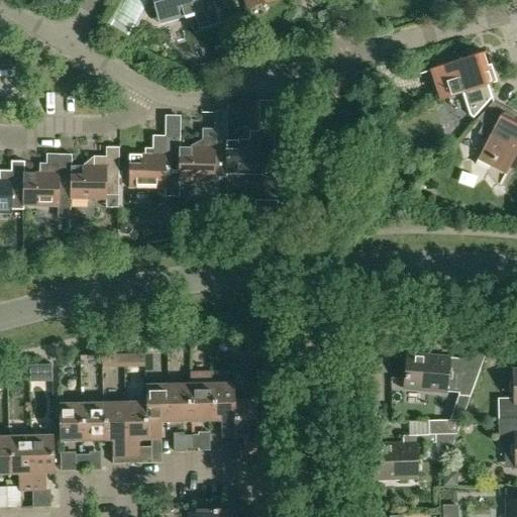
[(150,0),(159,26),(194,15),(198,29),(219,22),(212,0),(150,0)]
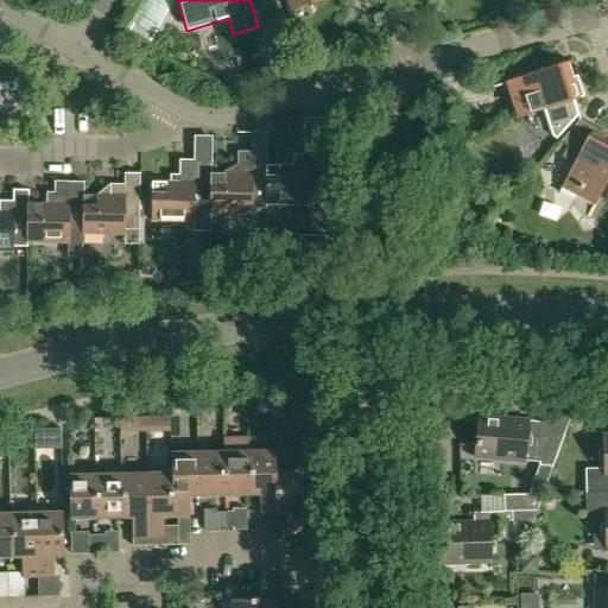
[(286,0),(290,11),(327,0),(286,0)]
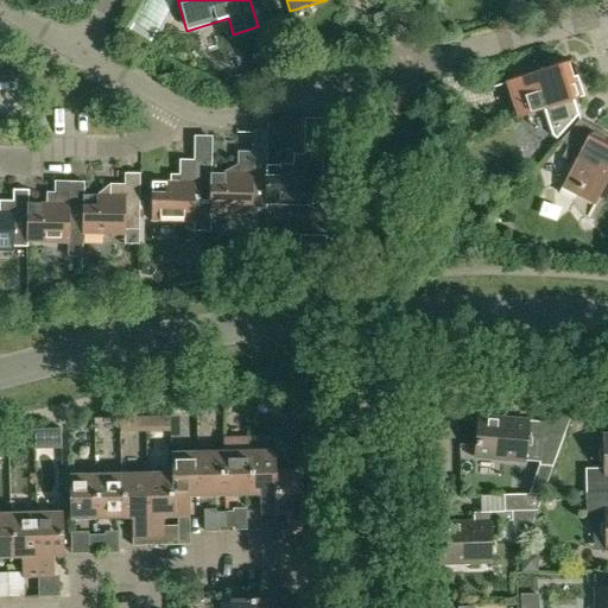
[(276,26),(265,30),(271,51),(280,48),(276,26)]
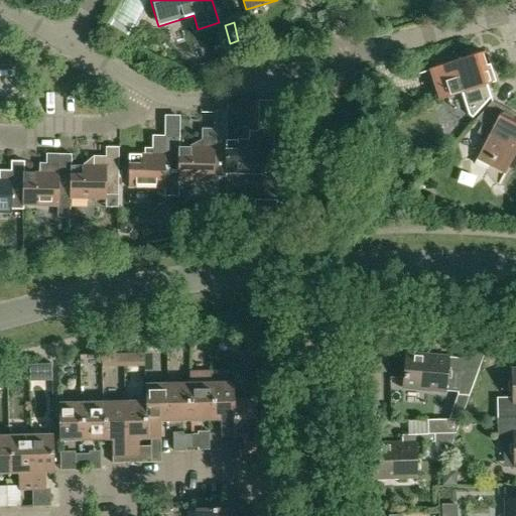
[(496,83),(486,51),(429,70),(439,101),(462,94),(469,116),(473,118),(491,98),(487,86),(496,83)]
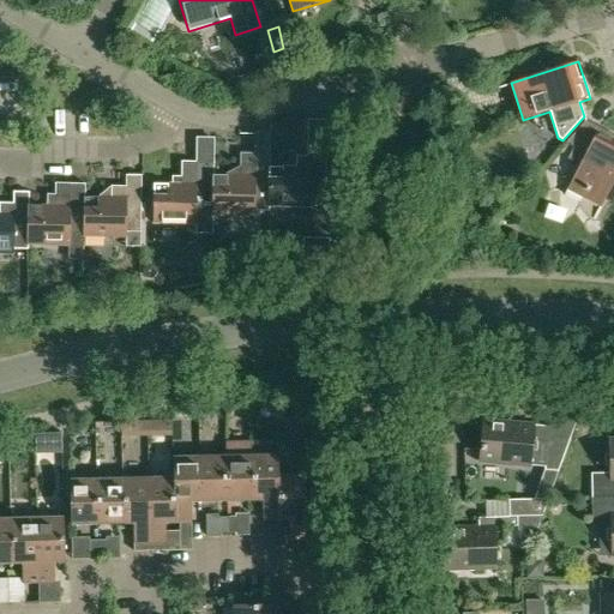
[(579,166),(565,194),(579,202),(582,198),(601,208),(613,181),(613,136),(585,121),(565,144),(573,149),(567,160),(579,166)]
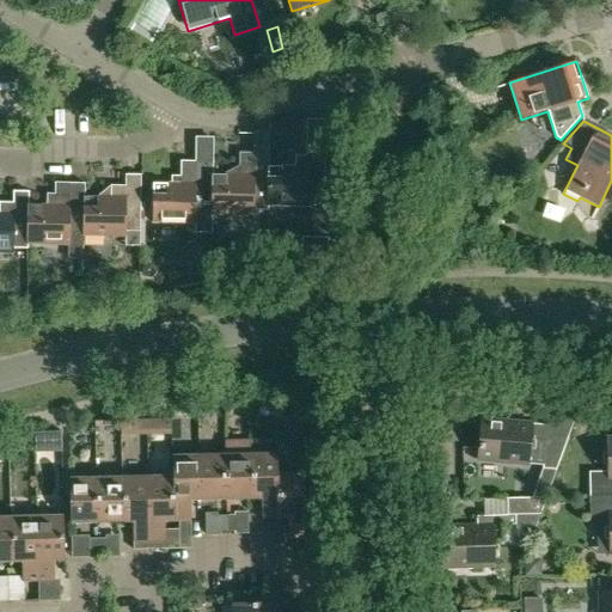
[(295,167),(269,167),(268,167),(268,206),(269,207),(324,207),(325,145),(310,145),(310,157),(295,155),(295,167)]
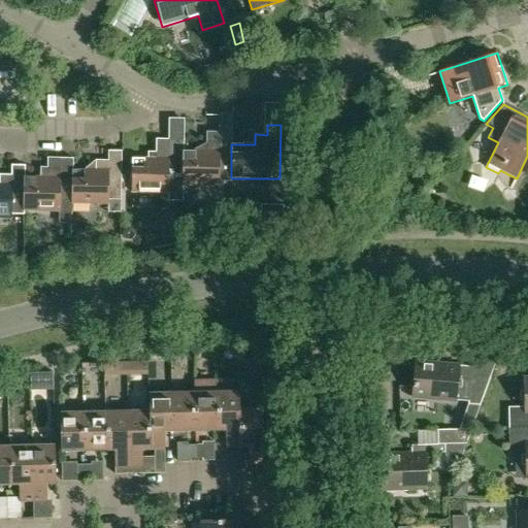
[(232,132),(206,132),(206,152),(184,152),(183,186),(184,186),(220,186),(220,182),(232,182),(232,178),(231,177),(231,144),(232,144),(232,132)]
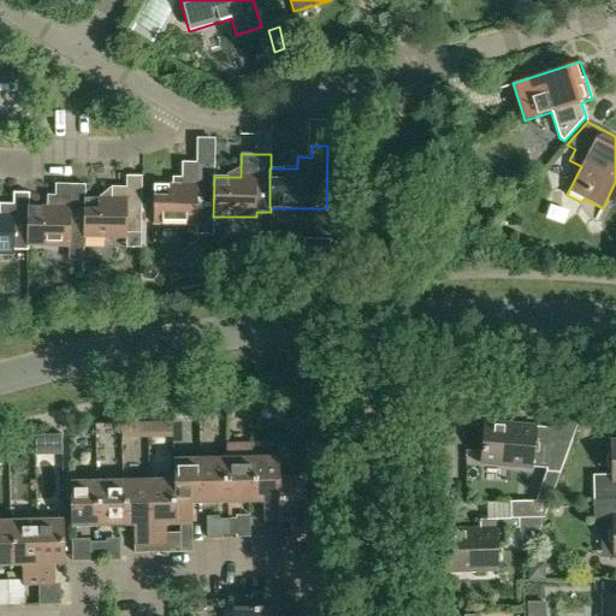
[(214,217),(213,217),(214,177),(214,164),(182,163),(182,185),(154,185),(153,224),(197,225),(197,220),(214,221),(214,217)]
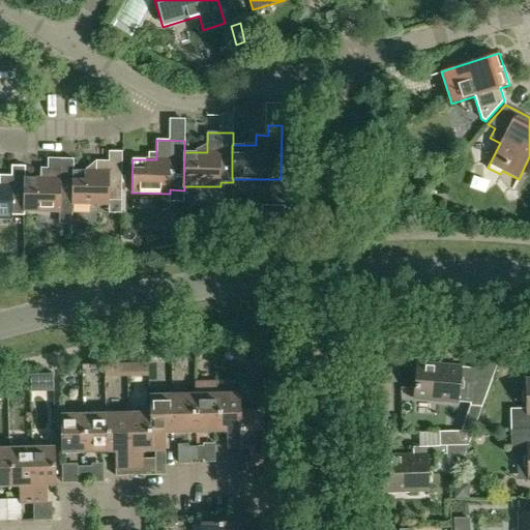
[(96,171),(74,171),(72,171),(72,204),(109,205),(109,201),(121,201),(122,151),(109,151),(109,162),(96,162),(96,171)]
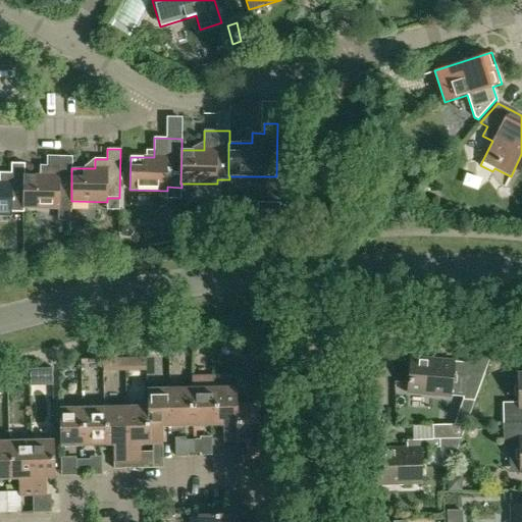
[(40,175),(24,175),(23,175),(23,209),(59,209),(59,221),(71,221),(71,201),(71,168),(72,168),(72,157),(47,156),(47,166),(40,166),(40,175)]
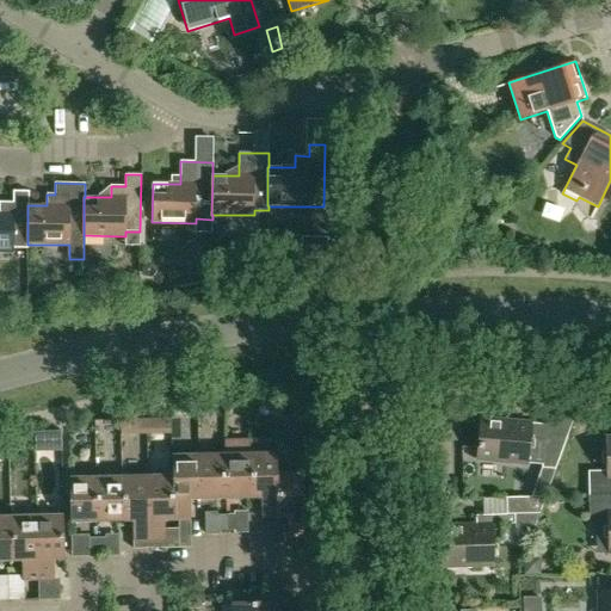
[(28,250),(28,245),(28,205),(29,205),(29,192),(13,191),(13,203),(0,202),(0,253),(13,253),(13,248),(28,250)]
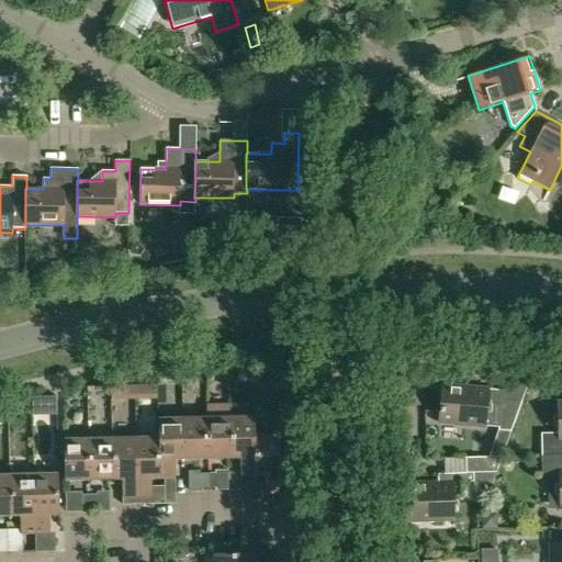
[(156,385),(134,386),(134,400),(157,398),(156,385)]
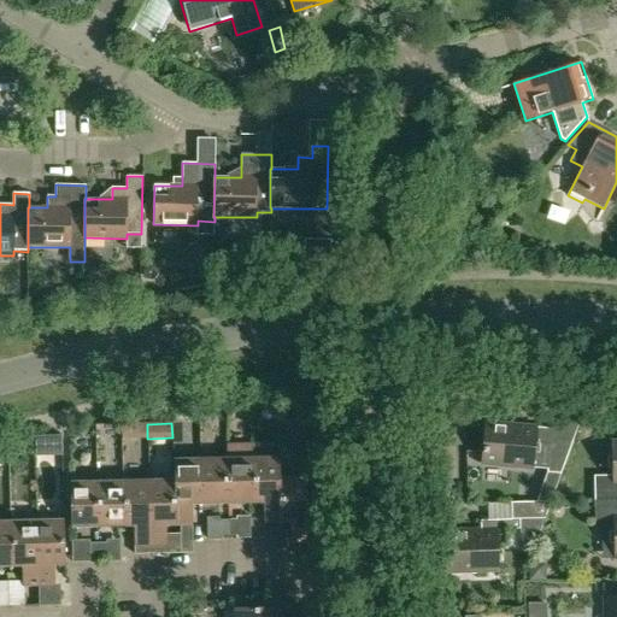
[(562,474),(574,440),(551,439),(552,428),(492,423),(491,439),(485,438),(482,465),(533,469),(533,468),(548,469),(548,472),(562,474)]
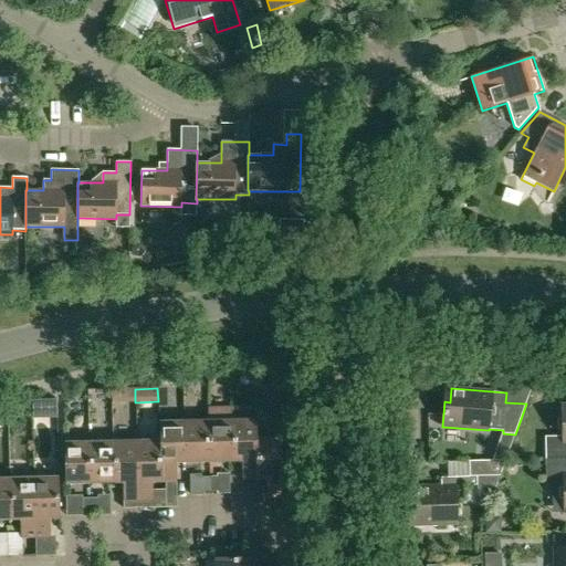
[(56,418),(56,400),(32,400),(33,418),(56,418)]
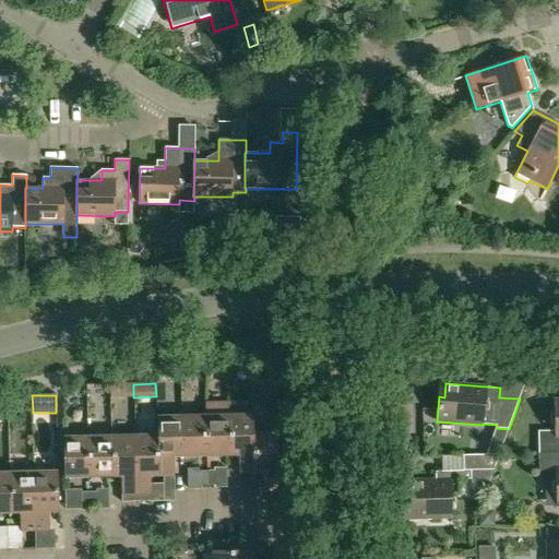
[(538,431),(538,454),(558,453),(558,400),(556,401),(557,431),(538,431)]
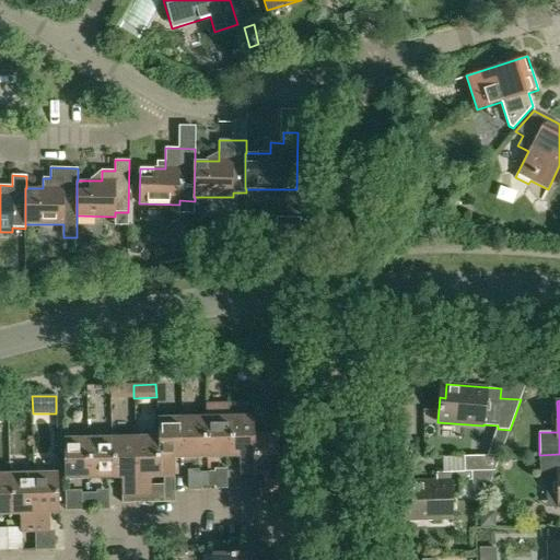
[(21,404),(9,404),(9,415),(21,413),(21,404)]
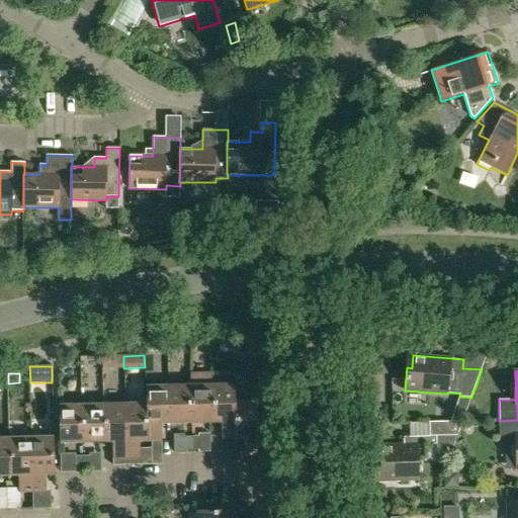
[(213,385),(212,385),(212,380),(212,373),(190,373),(190,380),(191,422),(213,422),(213,385)]
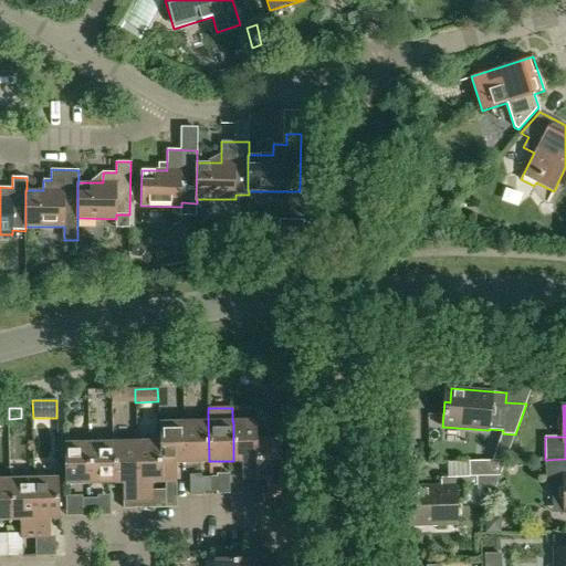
[(206,421),(186,421),(184,421),(185,462),(209,461),(208,416),(206,417),(206,421)]
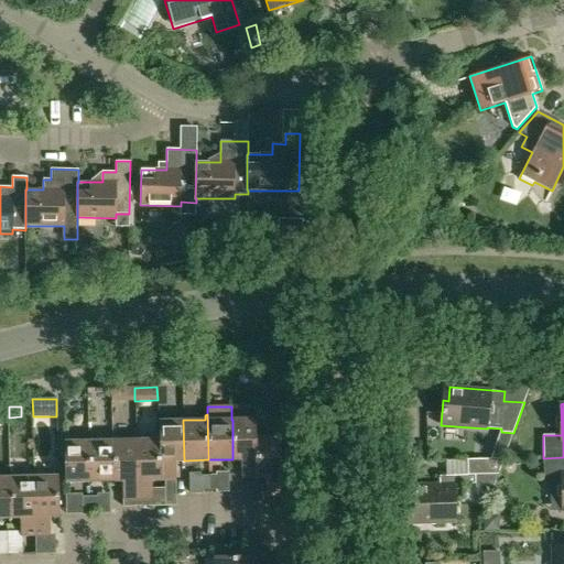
[(236,414),(231,414),(231,420),(232,420),(232,459),(242,459),(242,477),(257,477),(257,437),(256,421),(258,421),(258,414),(255,414),(255,419),(236,420),(236,414)]
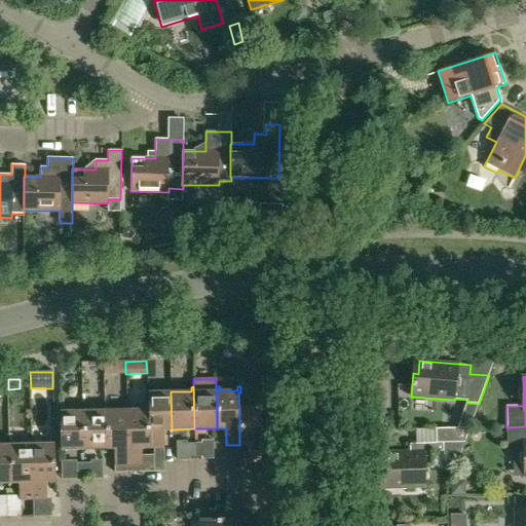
[(164,429),(172,429),(171,391),(173,391),(173,387),(168,387),(168,392),(150,392),(150,389),(146,389),(146,395),(149,395),(149,410),(150,447),(164,446),(164,429)]
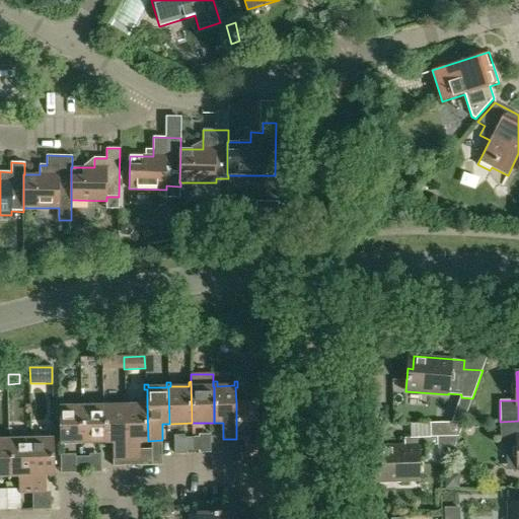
[(127,458),(126,404),(108,405),(108,400),(103,400),(104,405),(105,442),(114,442),(114,458),(127,458)]
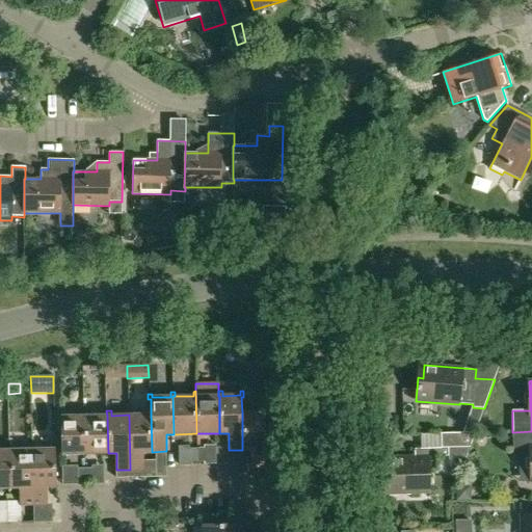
[(62,454),(85,453),(84,411),(81,411),(81,416),(61,417),(62,454)]
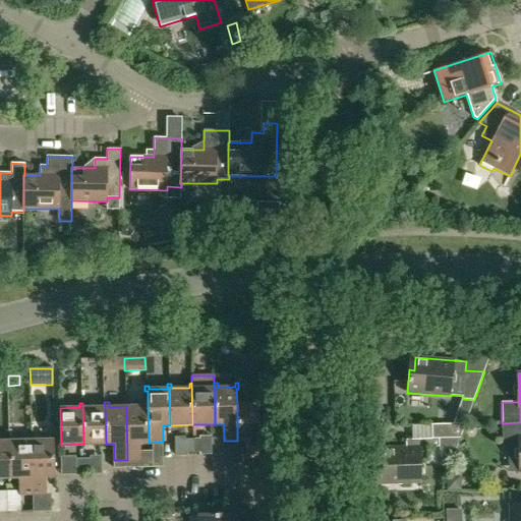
[(85,403),(82,403),(83,444),(106,444),(105,407),(85,408),(85,403)]
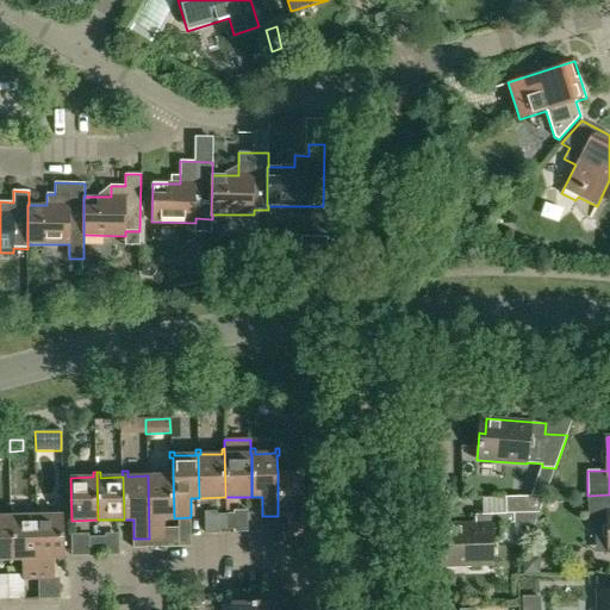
[(278,473),(278,516),(287,516),(288,535),(305,535),(304,472),(278,473)]
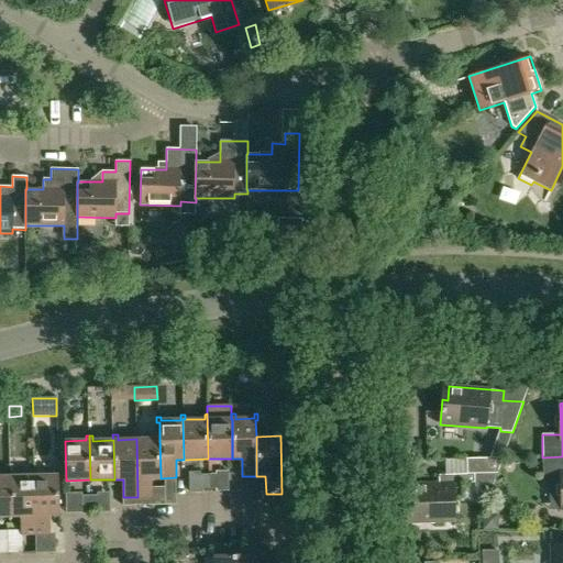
[(159,439),(136,439),(138,497),(153,497),(152,478),(161,478),(159,439)]
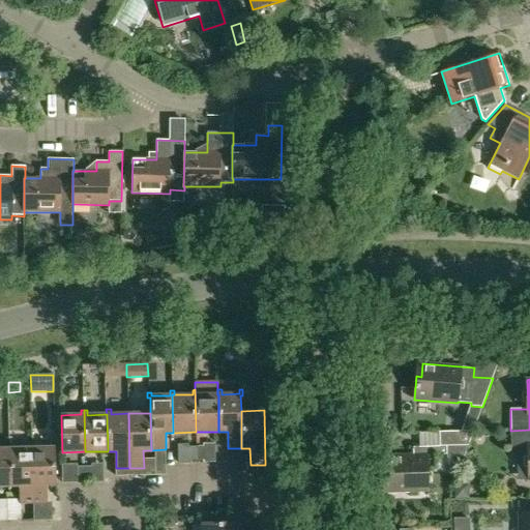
[(528,451),(529,479),(529,480),(529,479),(529,430),(510,431),(511,451),(528,451)]
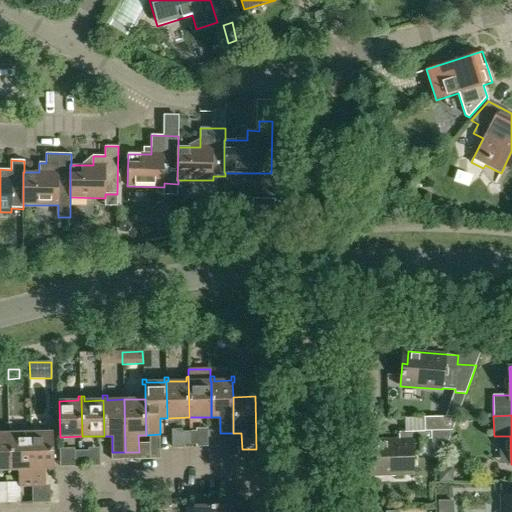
[(370,453),(370,475),(414,475),(413,453),(420,453),(420,441),(420,439),(433,439),(432,431),(453,431),(458,416),(445,417),(424,417),(424,431),(413,432),(398,432),(398,440),(375,441),(375,453),(370,453)]
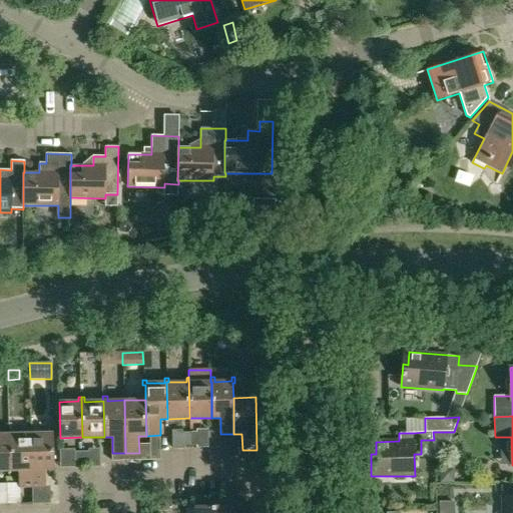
[(50,434),(30,435),(32,486),(46,486),(46,469),(54,469),(53,429),(50,430),(50,434)]
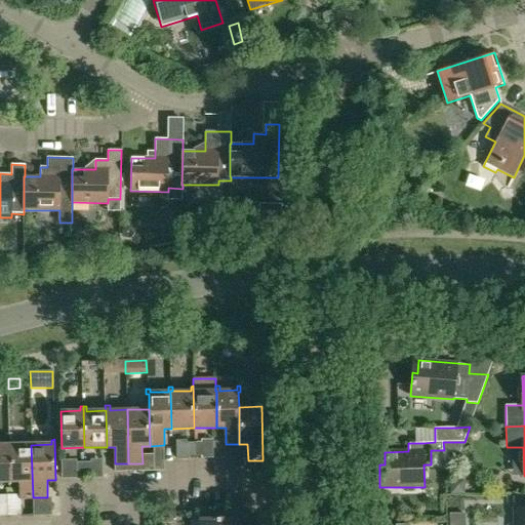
[(12,441),(8,441),(9,445),(10,482),(19,482),(19,494),(19,498),(33,497),(31,445),(12,445),(12,441)]
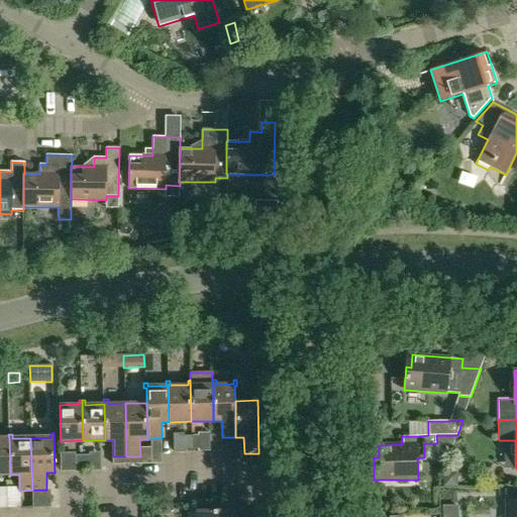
[(0,475),(10,475),(9,438),(0,438),(0,475)]
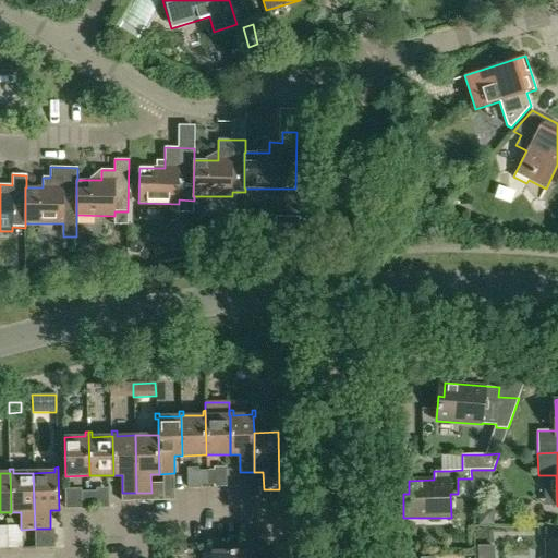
[(82,507),(89,507),(89,492),(81,492),(82,507)]
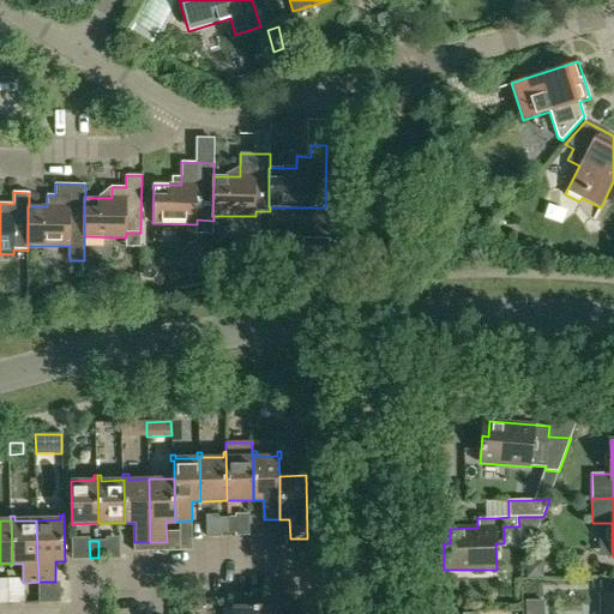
[(613,613),(613,594),(601,595),(601,613),(613,613)]
